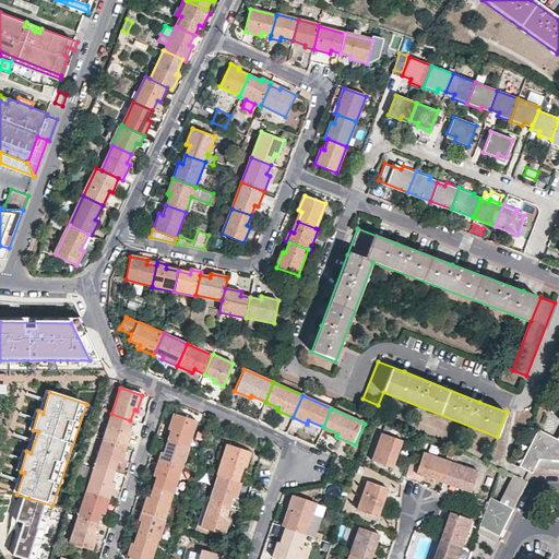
[(126,447),(130,431),(127,430),(130,420),(111,414),(103,439),(126,447)]
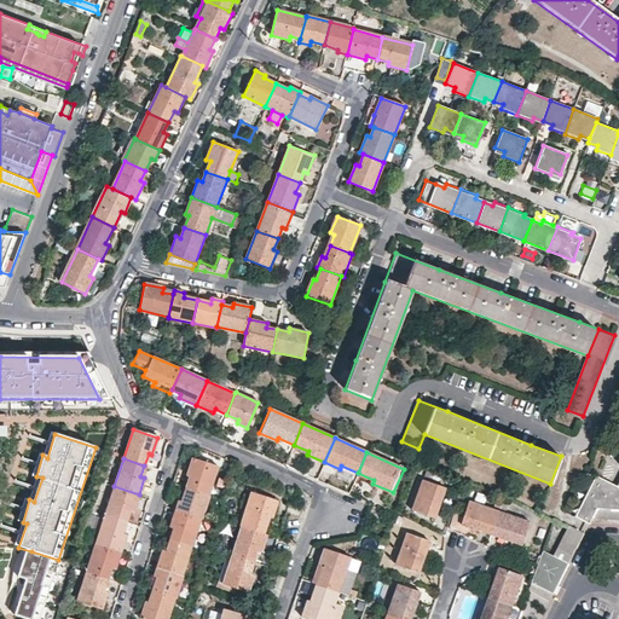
[(186,476),(190,478),(186,489),(208,495),(217,466),(192,458),(186,476)]
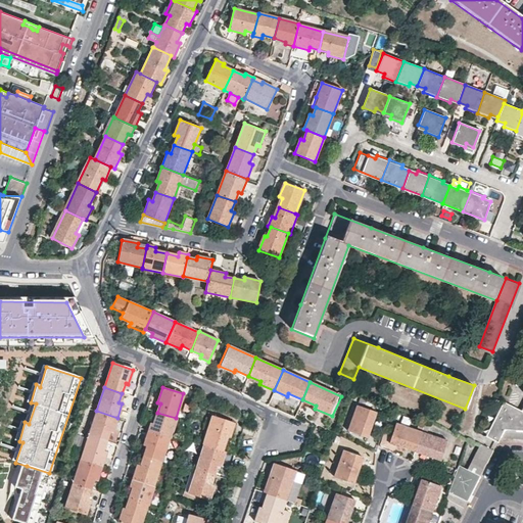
[(498,443),(498,442),(502,436),(522,437),(522,408),(522,410),(504,401),(485,436),(498,443)]
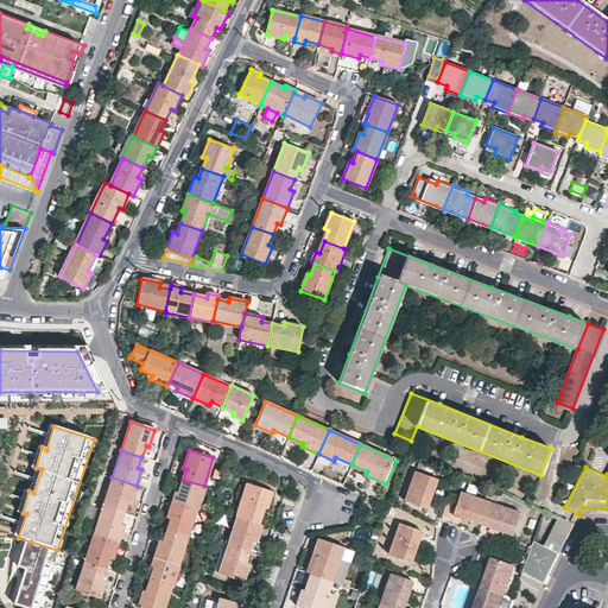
[(425,508),(436,480),(413,473),(404,501),(425,508)]
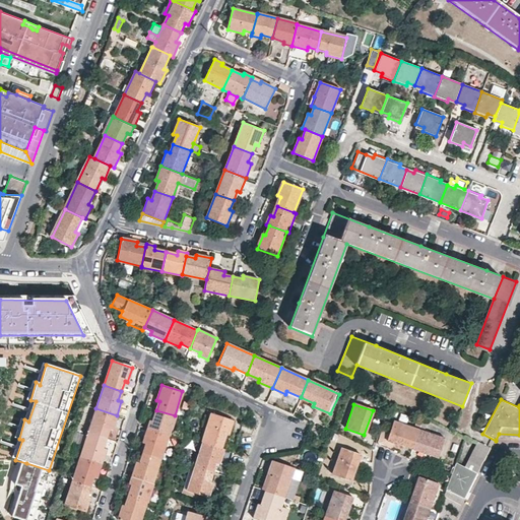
[(106,439),(109,428),(112,430),(117,415),(95,408),(87,433),(106,439)]
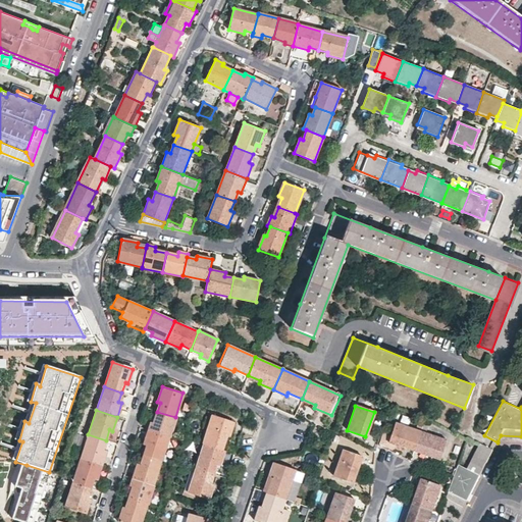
[(175,417),(157,412),(153,423),(150,422),(147,430),(168,437),(169,437),(176,418),(175,417)]
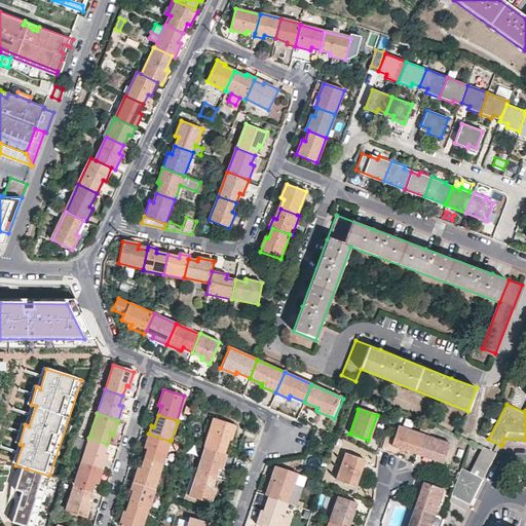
[(213,417),(203,447),(204,447),(223,453),(228,439),(230,439),(235,424),(213,417)]
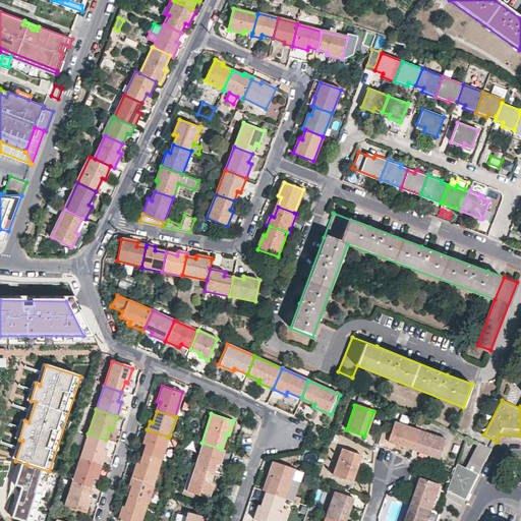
[(423,421),(418,419),(415,428),(420,430),(423,421)]
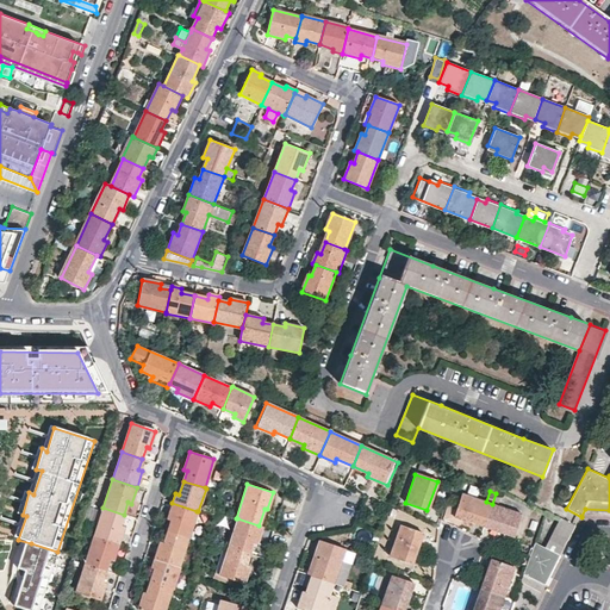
[(461,520),(462,520),(484,527),(492,504),(486,502),(461,493),(456,508),(455,512),(462,515),(461,520)]
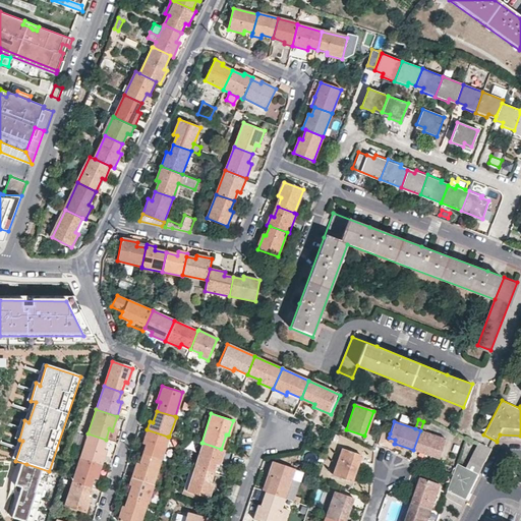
[(420,430),(413,450),(432,457),(433,453),(440,456),(446,440),(424,431),(427,422),(423,421),(420,430)]
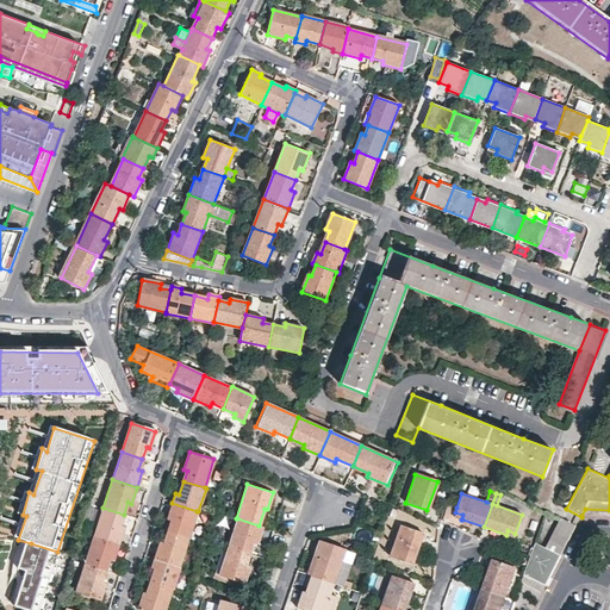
[(168,512),(173,514),(167,531),(188,539),(197,511),(172,503),(168,512)]
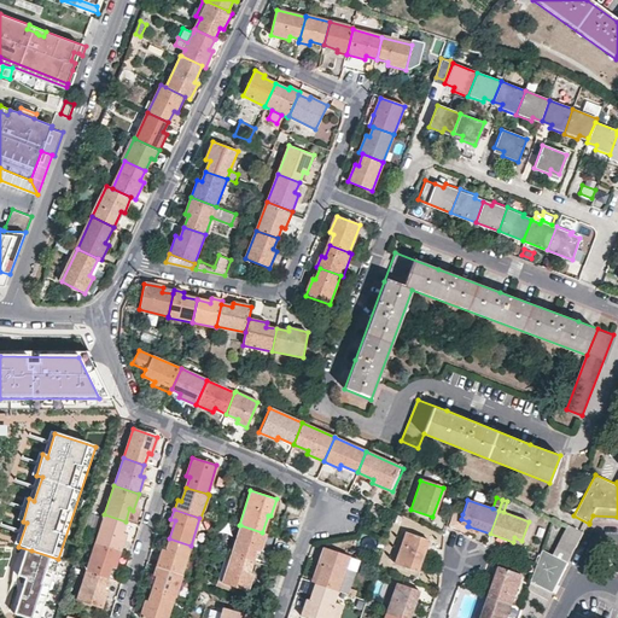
[(467,526),(459,523),(461,519),(462,514),(454,512),(449,525),(467,532),(468,526),(467,526)]
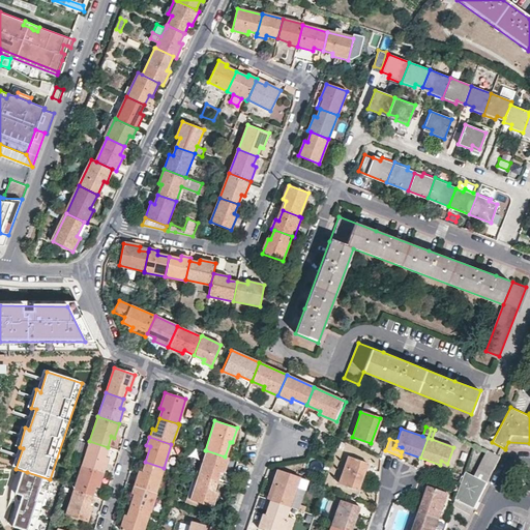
[(102,472),(108,457),(105,455),(108,447),(89,441),(82,465),(102,472)]
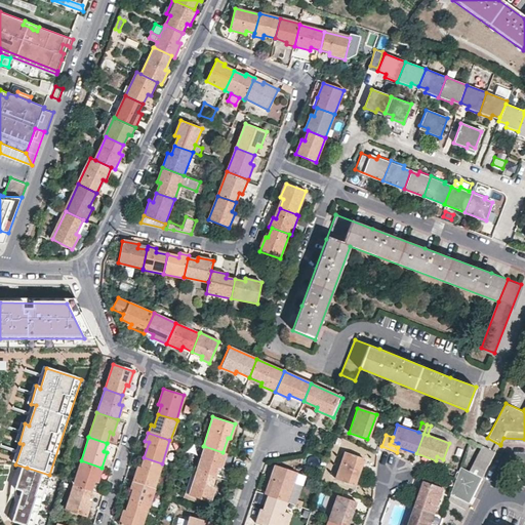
[(496,452),(482,445),(470,471),(460,467),(456,478),(449,500),(467,510),(496,452)]
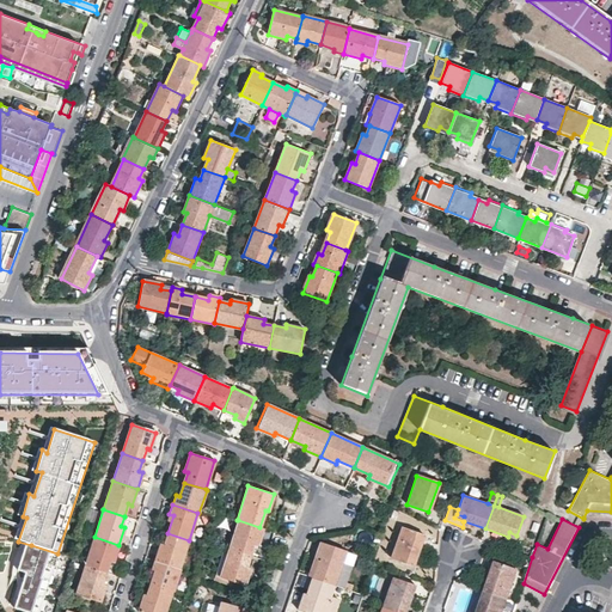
[(238,520),(228,549),(250,556),(255,544),(257,545),(263,528),(259,527),(238,520)]
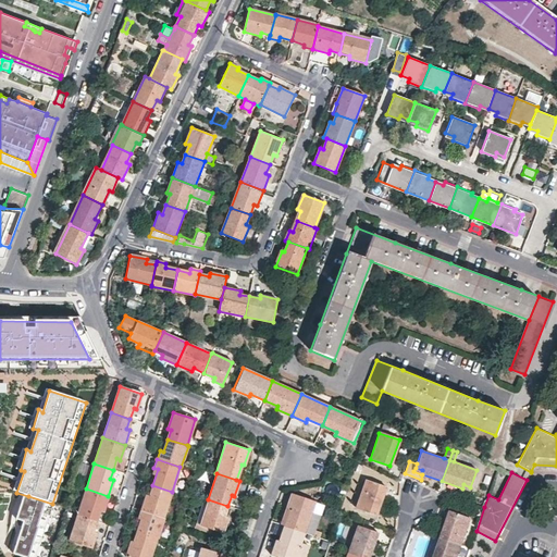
[(376,515),(385,487),(364,480),(356,507),(376,515)]
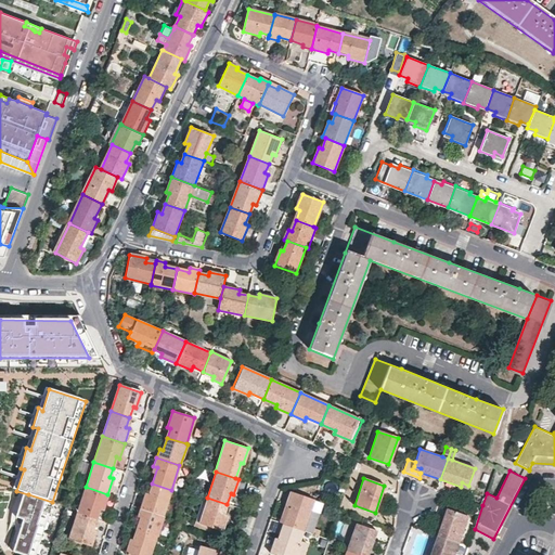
[(171,490),(152,483),(149,493),(145,492),(140,508),(163,516),(171,490)]
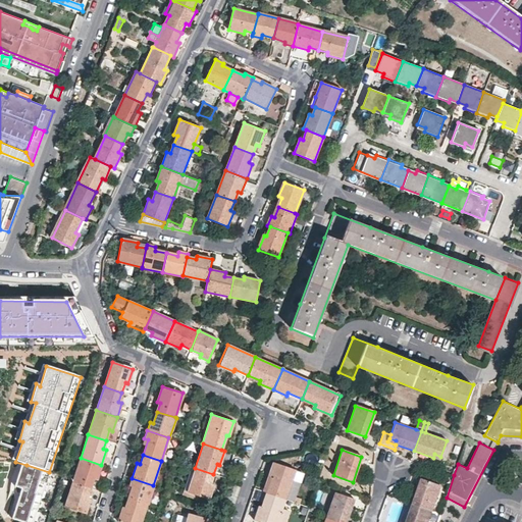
[(96,479),(101,465),(81,458),(72,481),(91,488),(94,478),(96,479)]
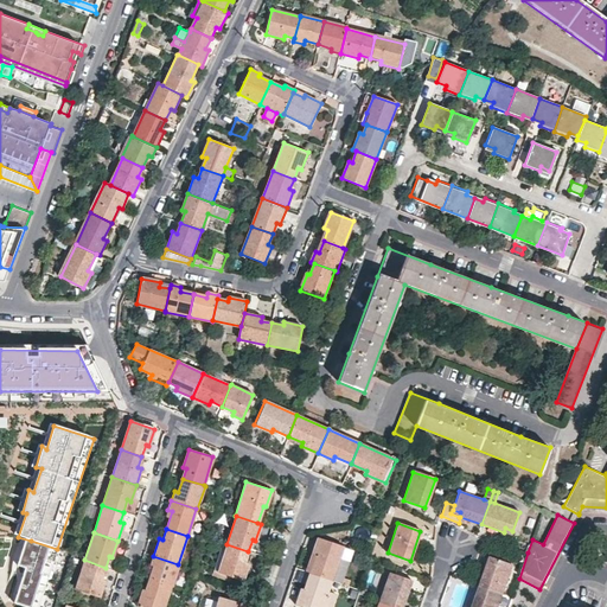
[(339,558),(343,547),(318,538),(312,555),(315,556),(311,573),(332,581),(339,558)]
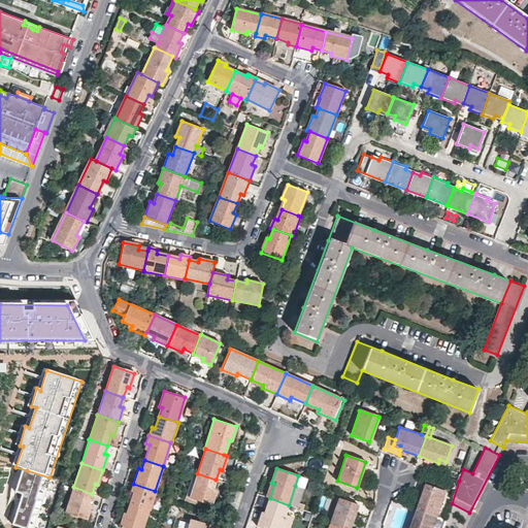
[(33,527),(50,477),(27,470),(20,492),(26,494),(17,525),(25,527),(33,527)]
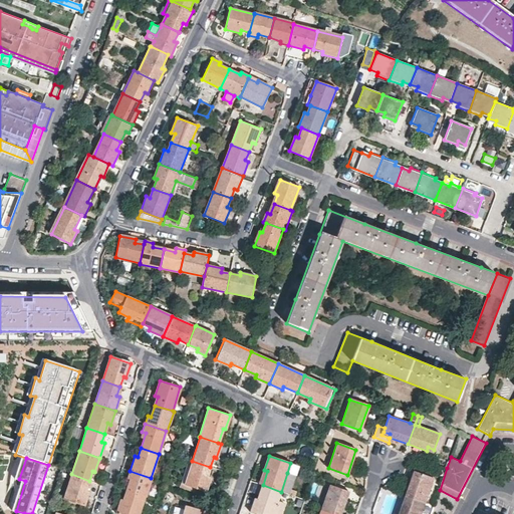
[(192,461),(185,485),(205,492),(210,477),(207,476),(210,467),(192,461)]
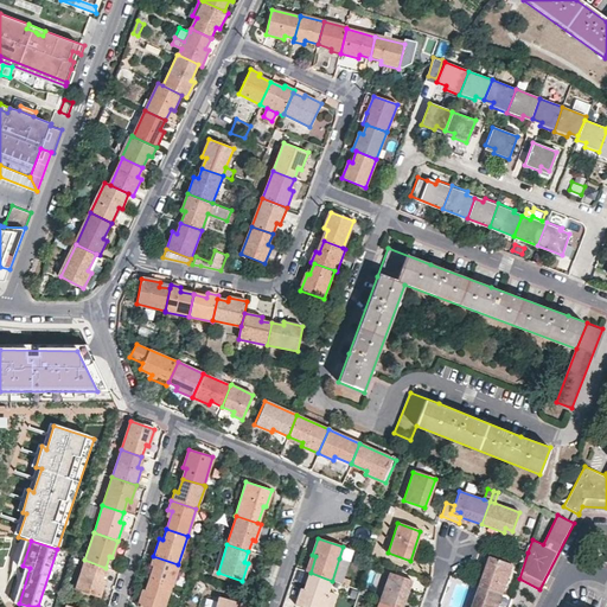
[(353,550),(343,547),(339,558),(350,562),(353,550)]
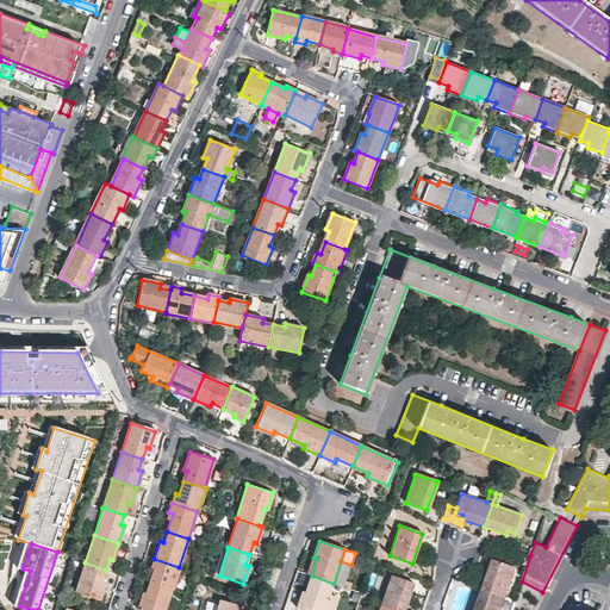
[(151,568),(155,570),(150,583),(172,590),(173,590),(180,567),(179,567),(154,559),(151,568)]
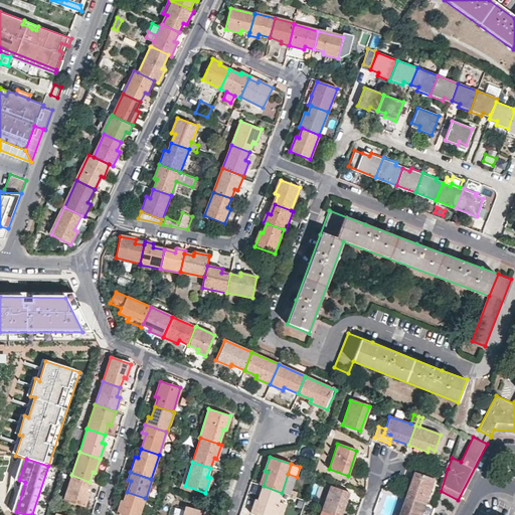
[(412,478),(406,497),(425,503),(434,478),(417,472),(415,479),(412,478)]
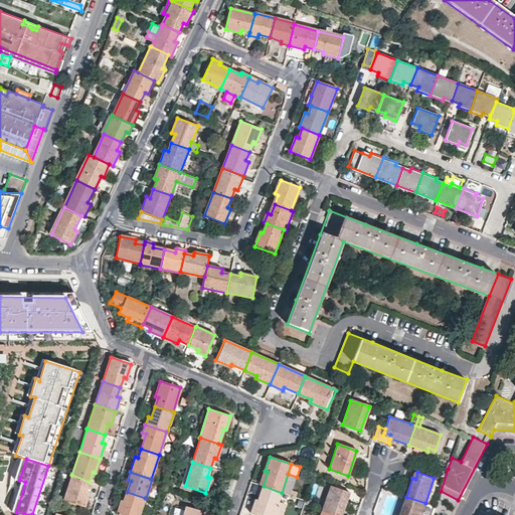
[(87,491),(90,482),(71,475),(63,500),(83,507),(90,492),(87,491)]
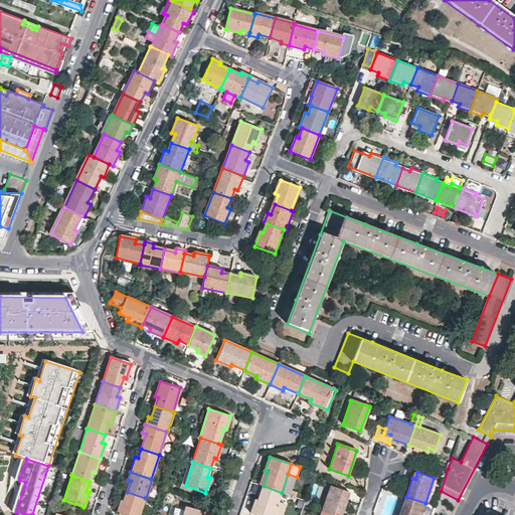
[(274,514),(282,493),(264,486),(259,500),(255,499),(250,513),(256,514),(274,514)]
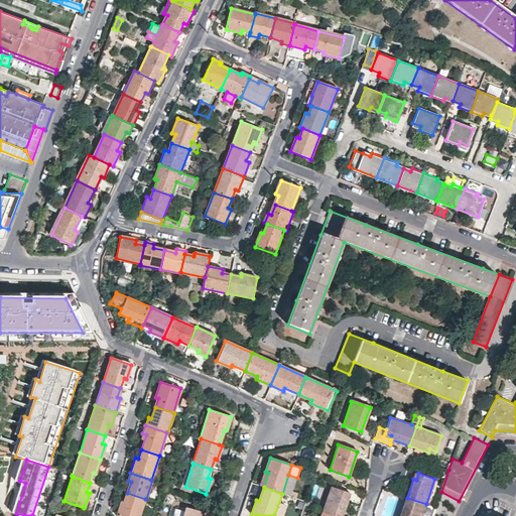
[(332,487),(323,512),(334,515),(342,515),(348,500),(345,499),(347,493),(332,487)]
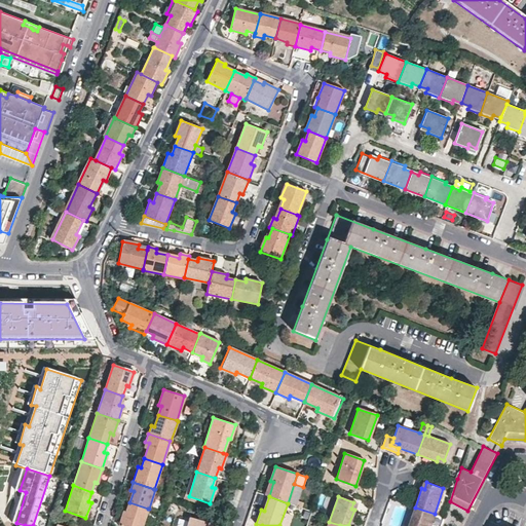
[(142,525),(148,509),(129,502),(126,512),(123,511),(118,525),(142,525)]
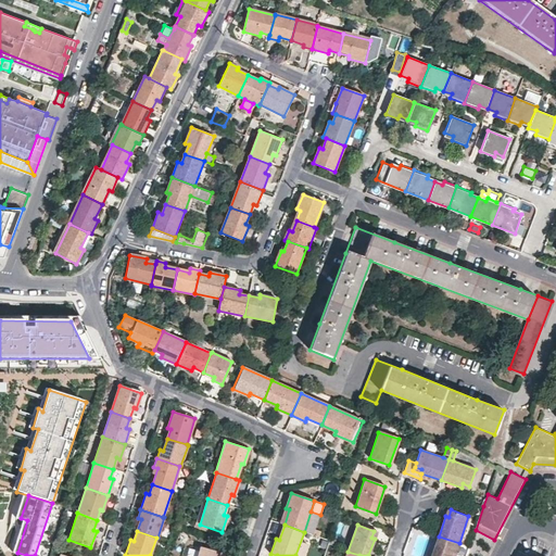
[(304,532),(295,555),(302,555),(311,534),(304,532)]
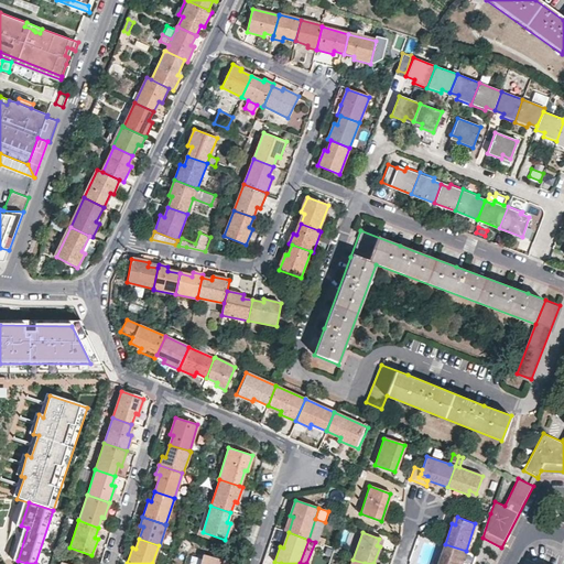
[(445,544),(437,563),(438,563),(461,563),(466,551),(445,544)]
